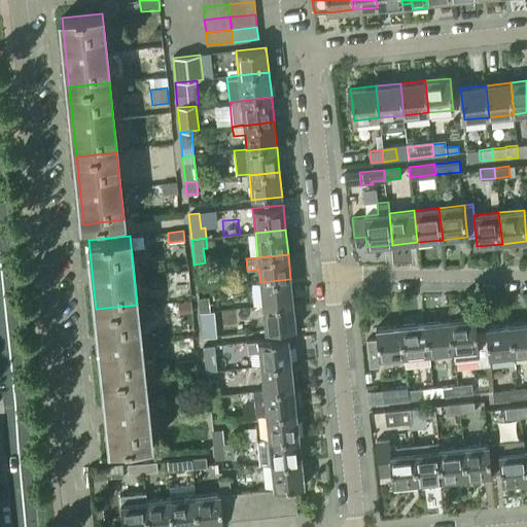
[(205,262),(194,265),(197,289),(215,287),(214,275),(206,276),(205,262)]
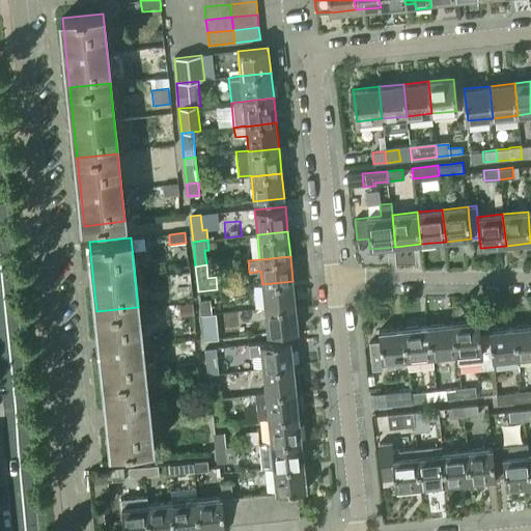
[(264,309),(296,306),(292,281),(262,284),(264,309)]
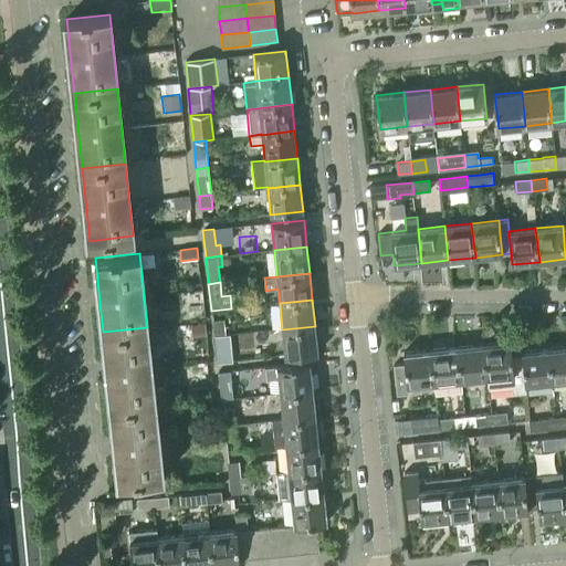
[(213,336),(226,335),(224,318),(212,320),(213,336)]
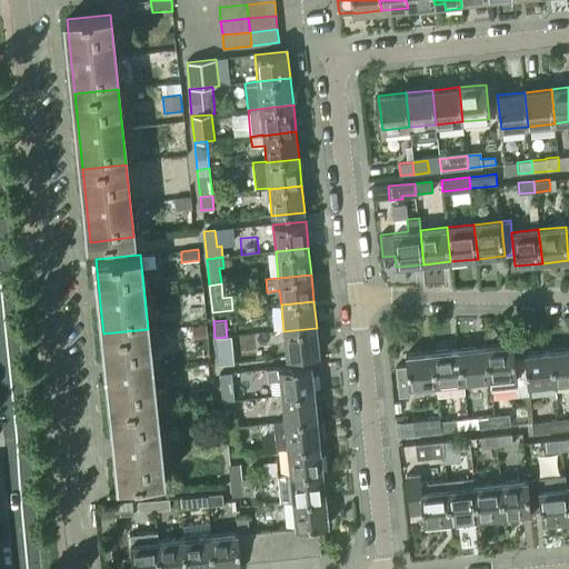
[(317,328),(283,331),(287,358),(319,355),(317,328)]
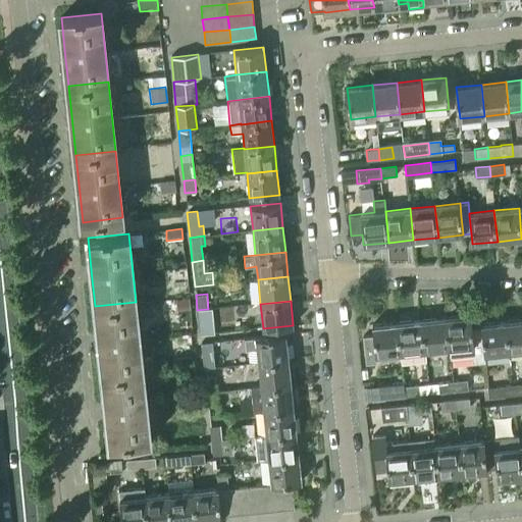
[(102,375),(143,370),(136,302),(95,306),(102,375)]
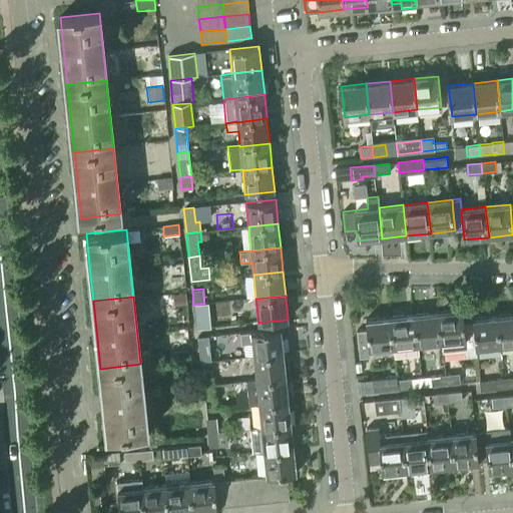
[(204,304),(193,305),(196,329),(207,328),(204,304)]
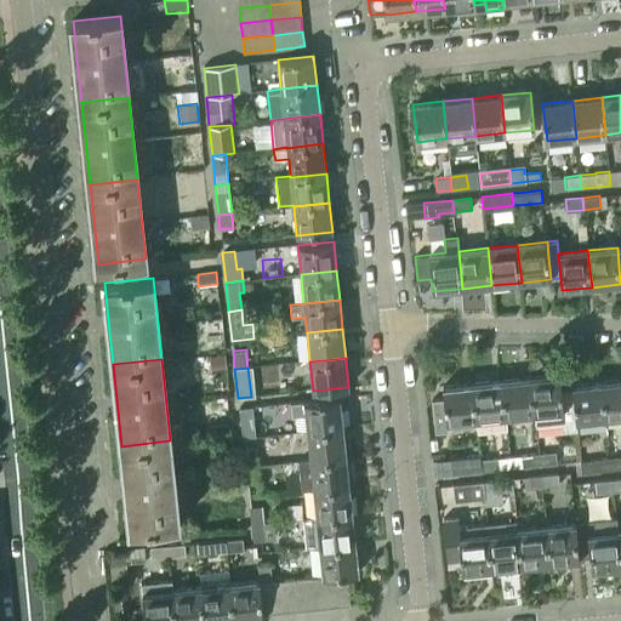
[(559,374),(530,377),(535,414),(536,426),(564,423),(565,432),(576,431),(576,422),(573,389),(562,391),(559,374)]
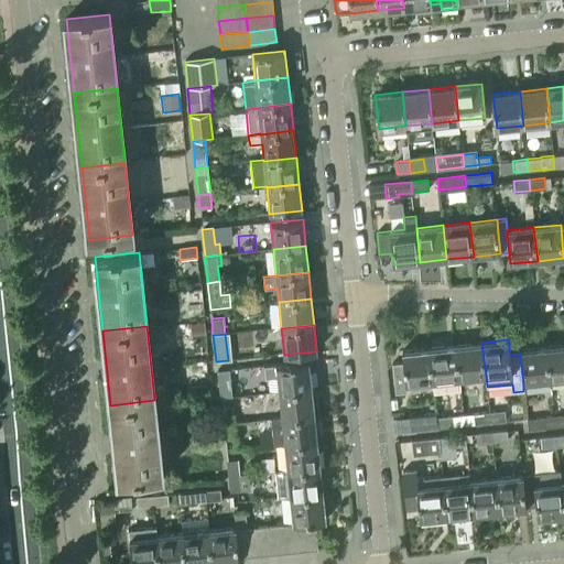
[(481,343),(455,345),(458,379),(486,376),(481,343)]
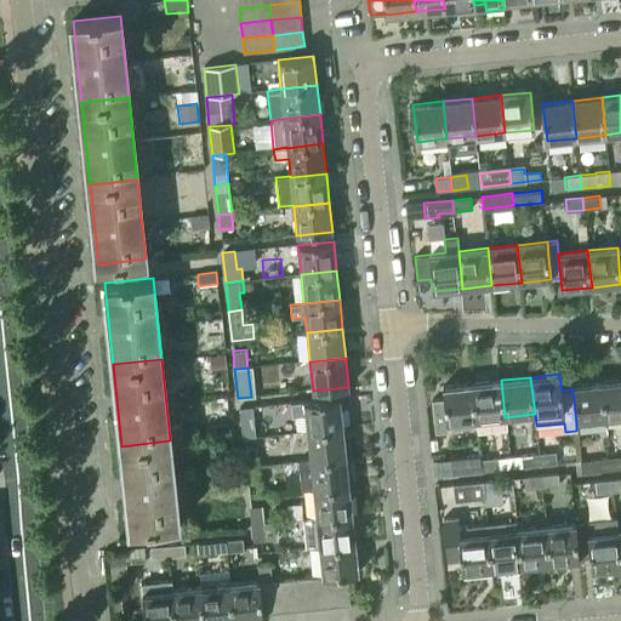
[(501,380),(472,383),(476,421),(477,434),(507,431),(505,417),(501,380)]
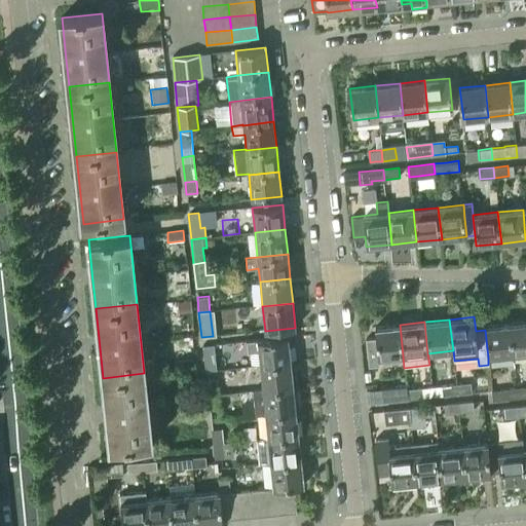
[(525,322),(510,324),(513,354),(525,352),(525,322)]
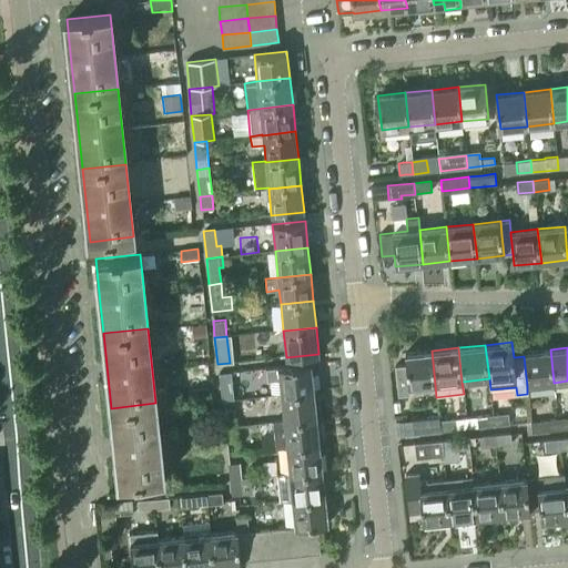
[(540,351),(524,352),(524,356),(527,386),(554,383),(550,350),(540,351)]
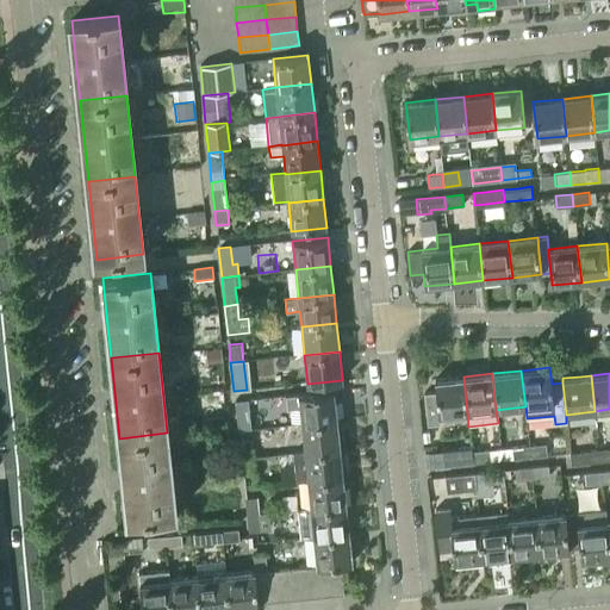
[(436,391),(424,393),(428,427),(440,425),(439,416),(467,414),(464,377),(435,380),(436,391)]
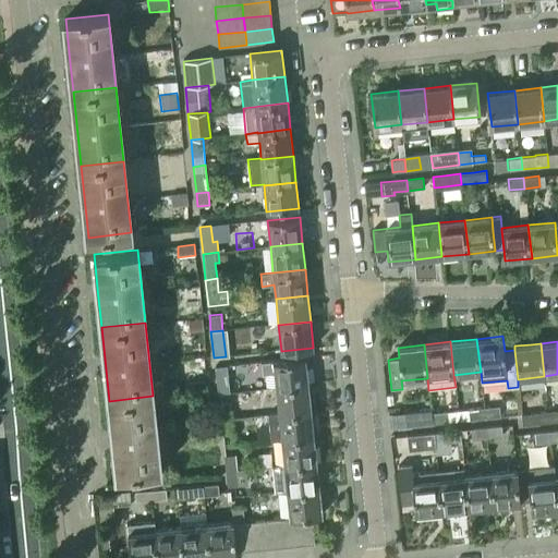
[(306,356),(262,362),(263,374),(275,373),(276,387),(310,383),(306,356)]
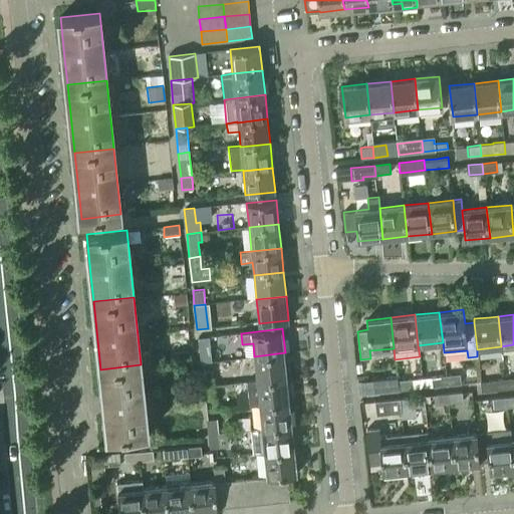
[(211,361),(208,337),(198,338),(200,362),(211,361)]
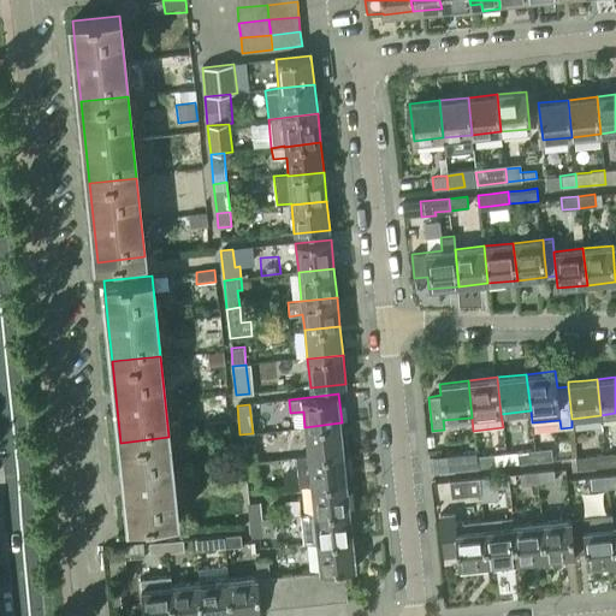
[(342,422),(304,427),(308,456),(344,451),(342,422)]
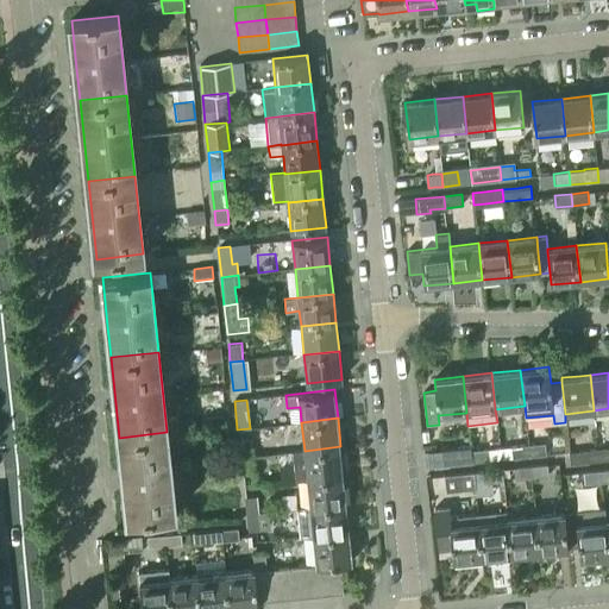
[(167,432),(119,438),(127,518),(175,513),(167,432)]
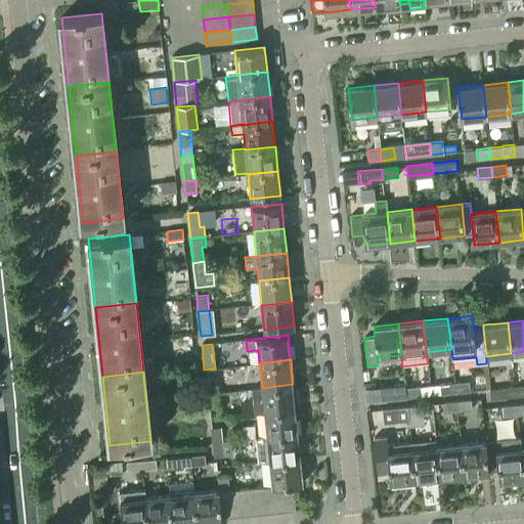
[(207,393),(217,392),(216,379),(205,380),(207,393)]
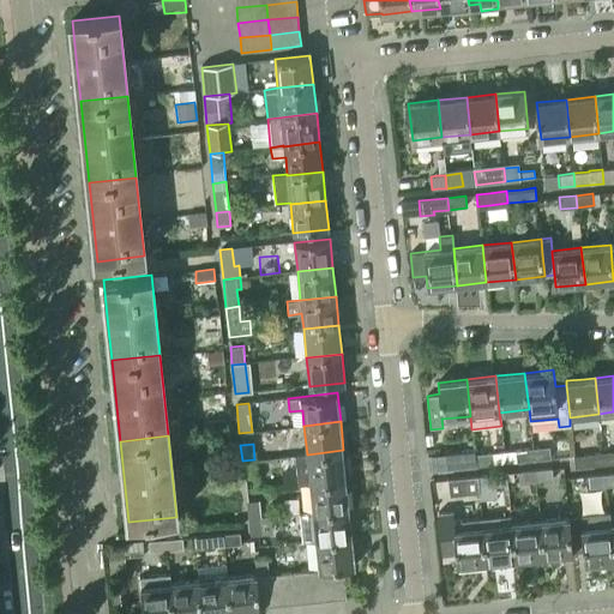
[(533,449),(534,461),(551,458),(549,446),(533,449)]
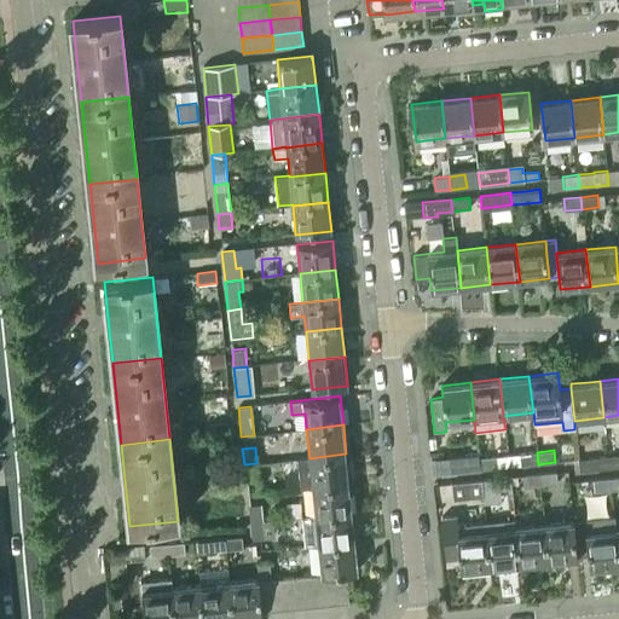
[(521,466),(538,464),(537,452),(520,453),(521,466)]
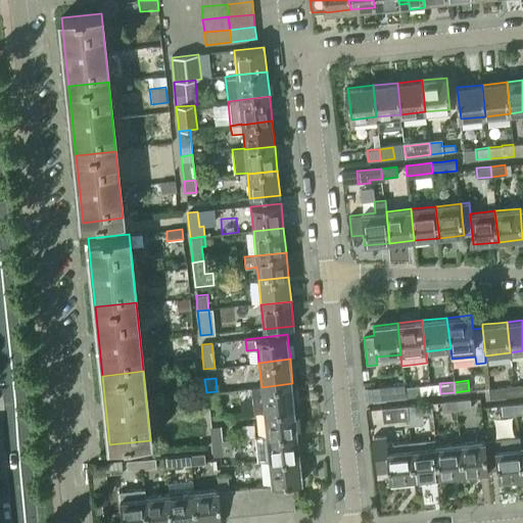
[(262,387),(251,388),(253,413),(264,412),(294,408),(292,383),(262,387)]
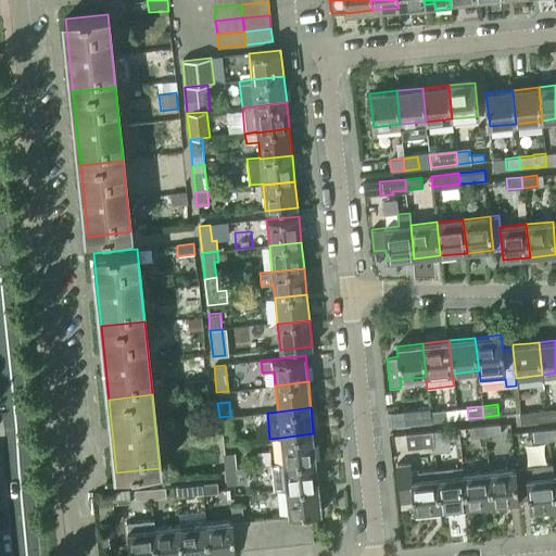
[(405,426),(431,422),(430,413),(430,412),(430,407),(403,411),(405,426)]
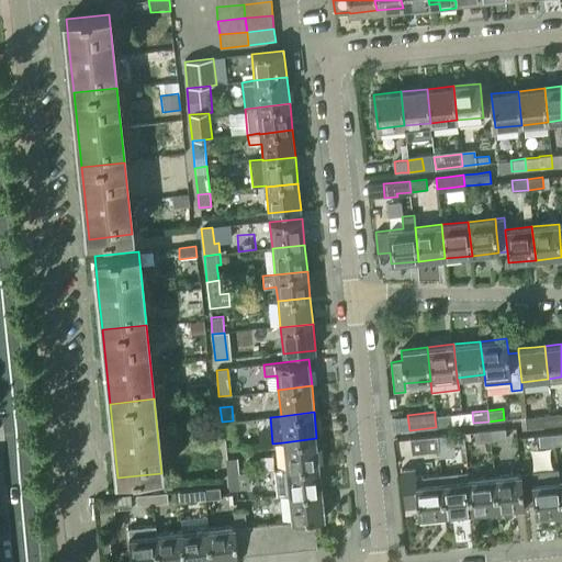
[(561,413),(551,415),(552,425),(561,424),(561,413)]
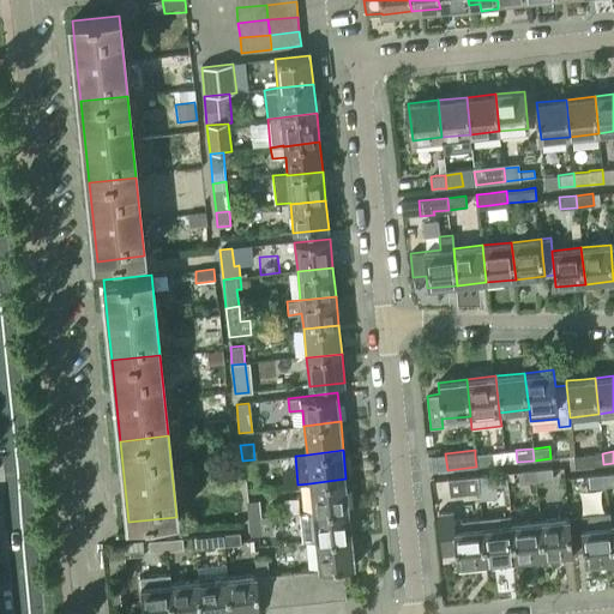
[(475,456),(476,467),(494,465),(493,453),(475,455),(475,456)]
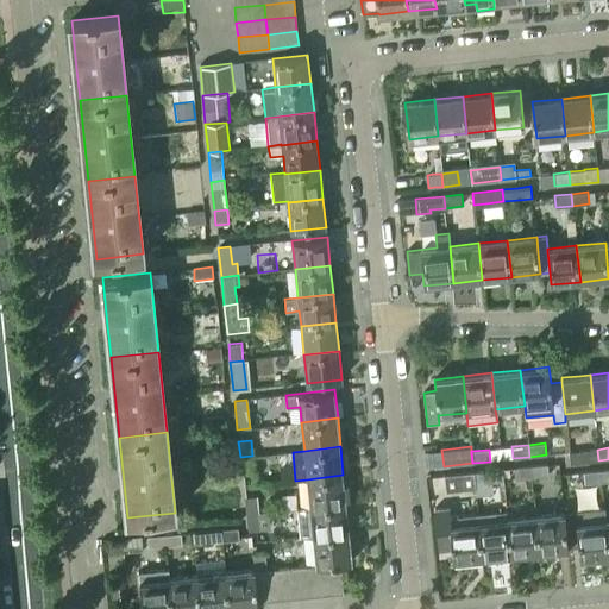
[(582,451),(569,452),(570,464),(583,463),(598,460),(597,450),(582,451)]
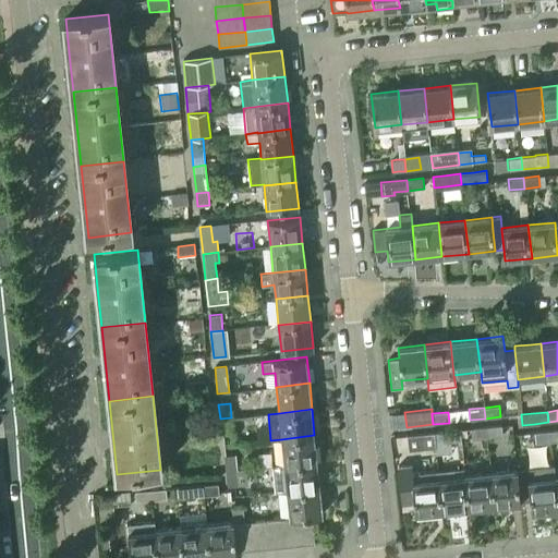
[(231,417),(220,419),(221,436),(233,434),(231,417)]
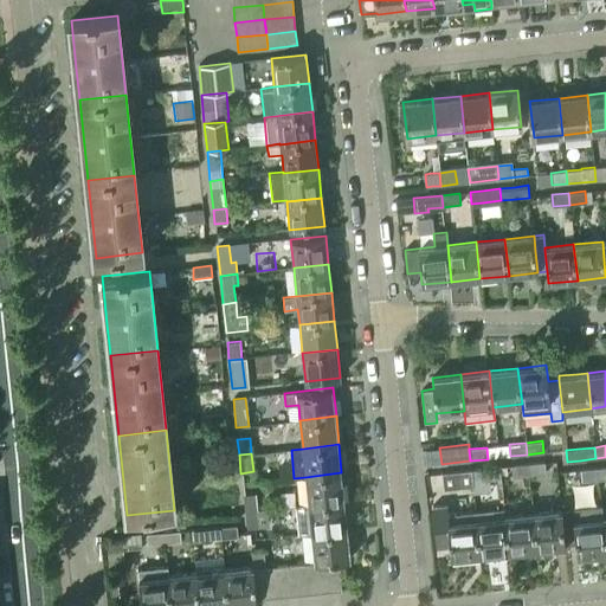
[(528,464),(529,476),(546,474),(545,463),(528,464)]
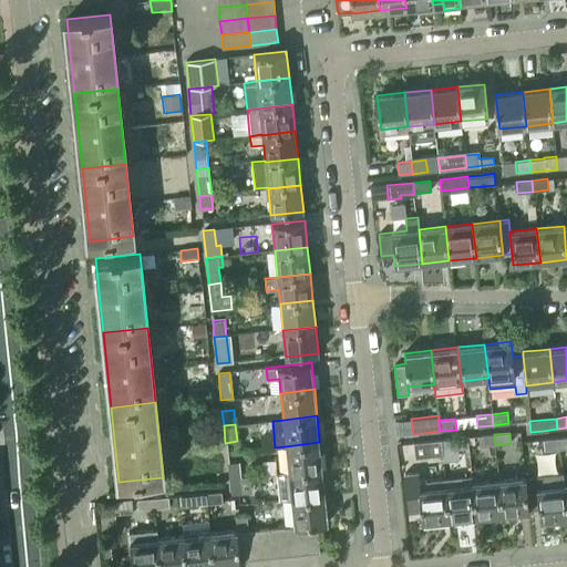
[(480,446),(495,445),(494,434),(478,435),(480,446)]
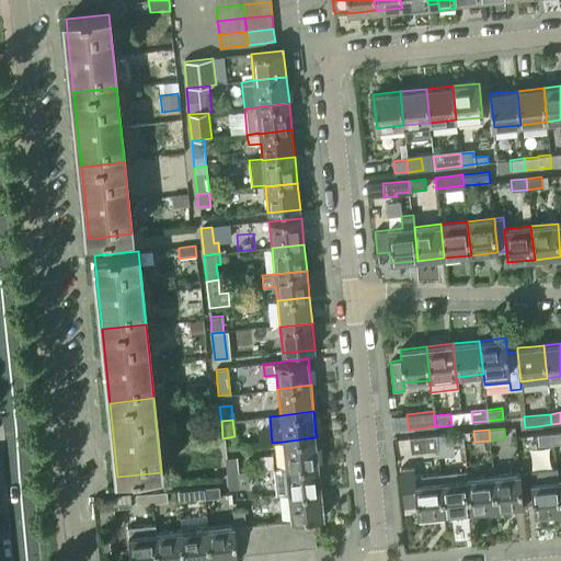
[(437,446),(454,444),(453,434),(436,436),(437,446)]
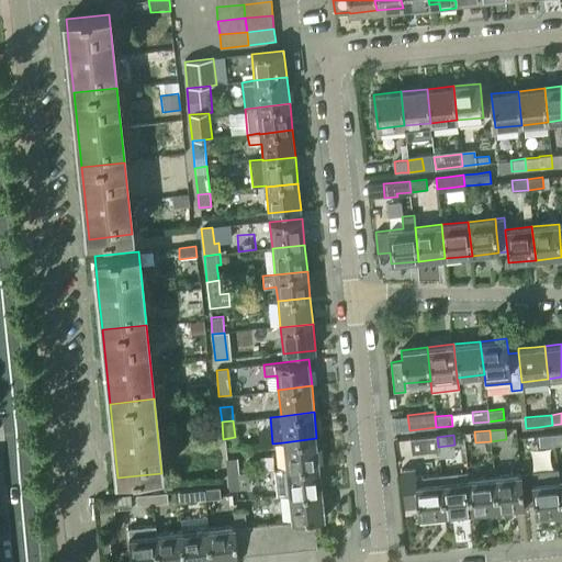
[(439,451),(438,447),(437,437),(409,439),(412,454),(439,451)]
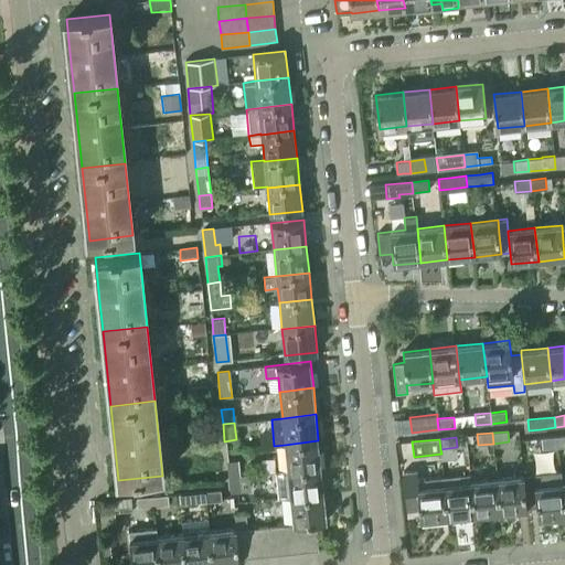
[(285,445),(287,471),(321,467),(318,440),(285,445)]
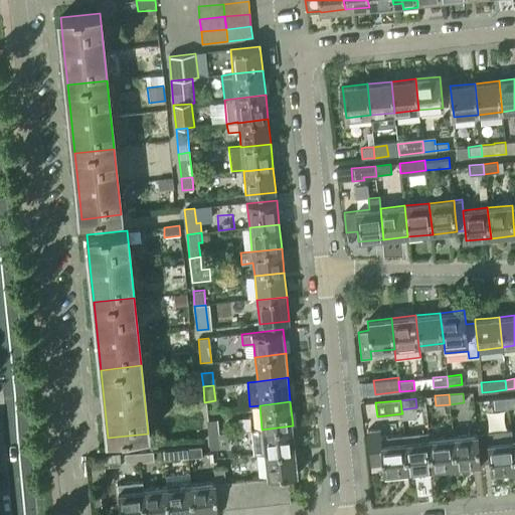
[(206,420),(208,435),(219,434),(217,419),(206,420)]
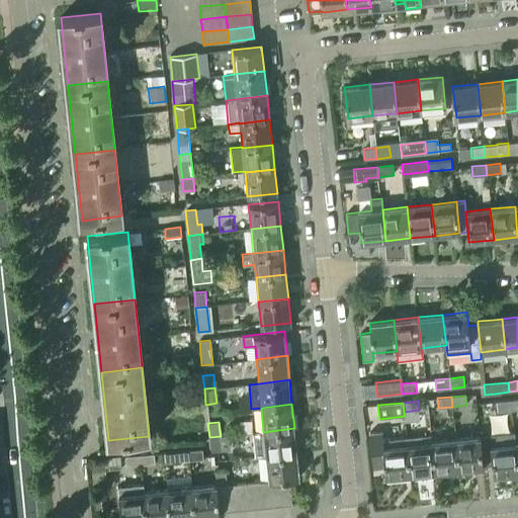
[(263,432),(253,433),(255,457),(266,455),(296,452),(294,428),(263,432)]
